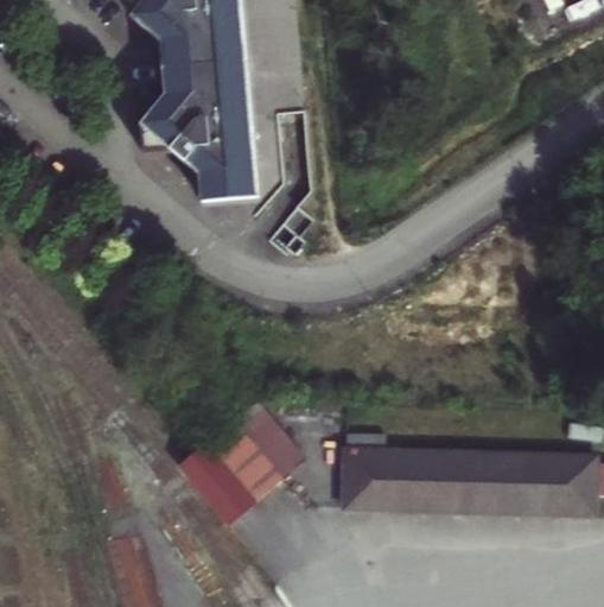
[(201,175),(202,203),(255,198),(237,0),(129,0),(132,18),(160,43),(164,70),(165,97),(141,126),(144,153),(171,151),(201,175)]
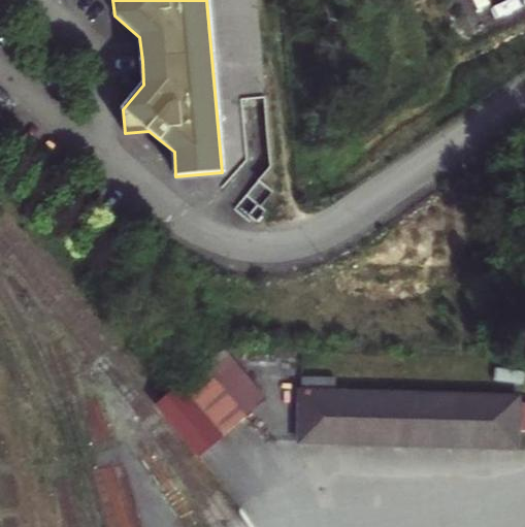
[(415,0),(444,61),(524,24),(524,0),(415,0)]
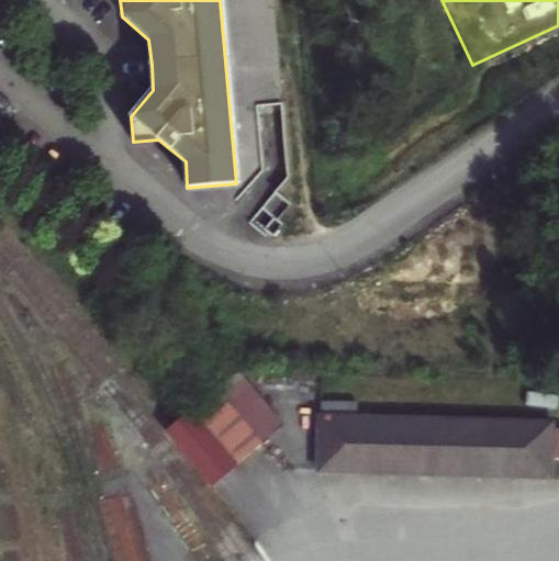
[(158,434),(207,486),(281,421),(232,367),(158,434)]
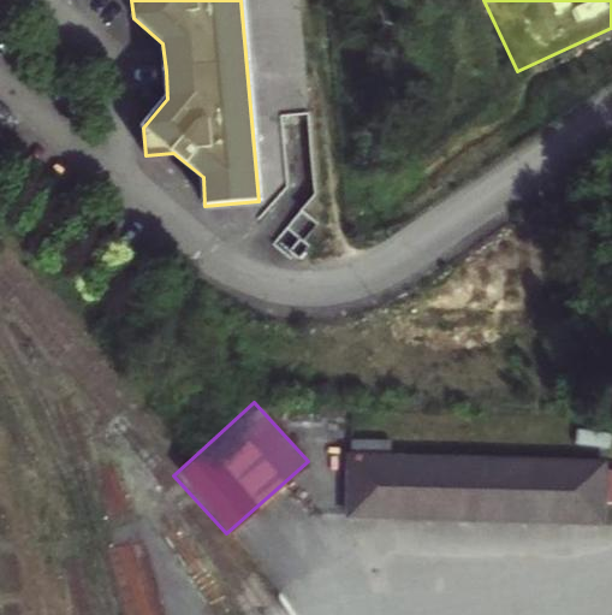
[(606,457),(386,454),(387,438),(344,437),(342,519),(602,524),(602,503),(611,503),(611,468),(606,469),(606,457)]
